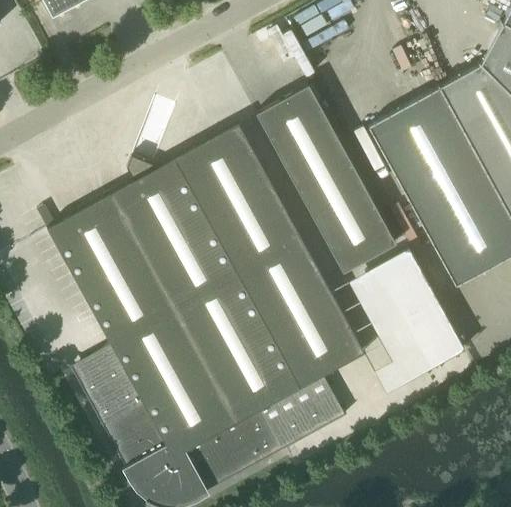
[(41,0),(53,20),(90,0),(41,0)]
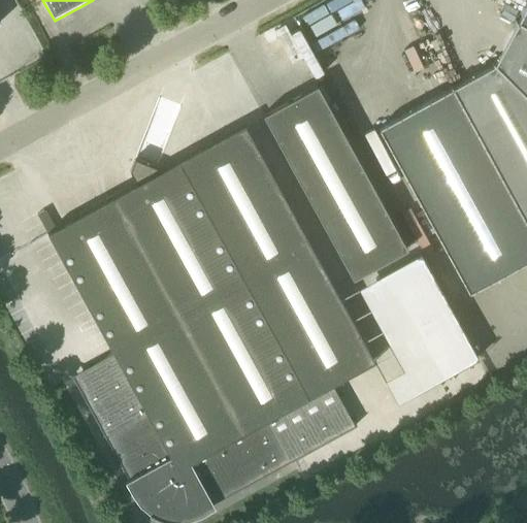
[(526,9),(495,69),(526,100),(526,9)]
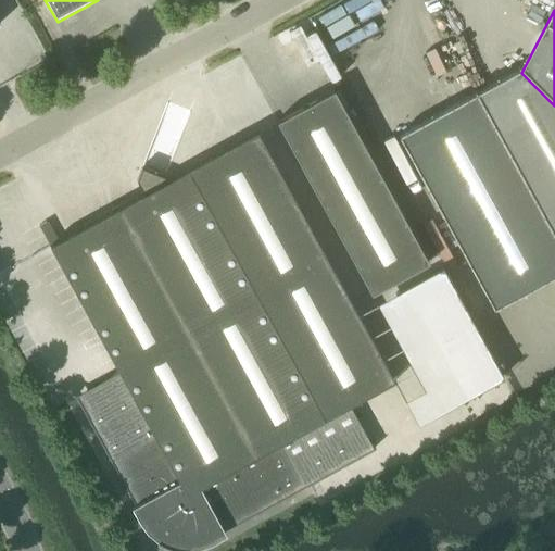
[(554,105),(521,73),(477,97),(554,239),(554,105)]
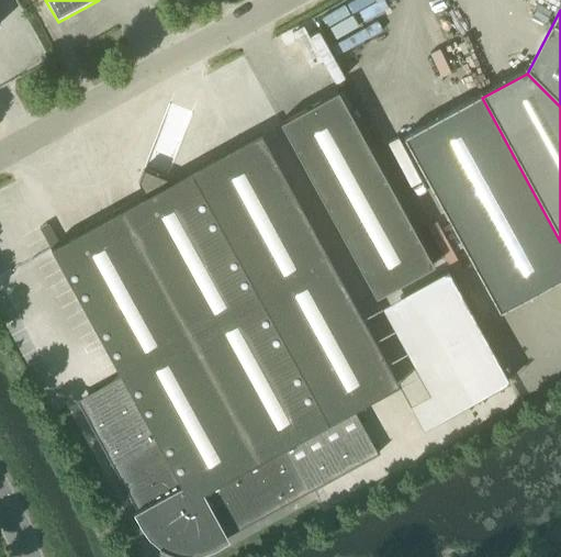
[(338,95),(281,126),(377,301),(435,269),(338,95)]
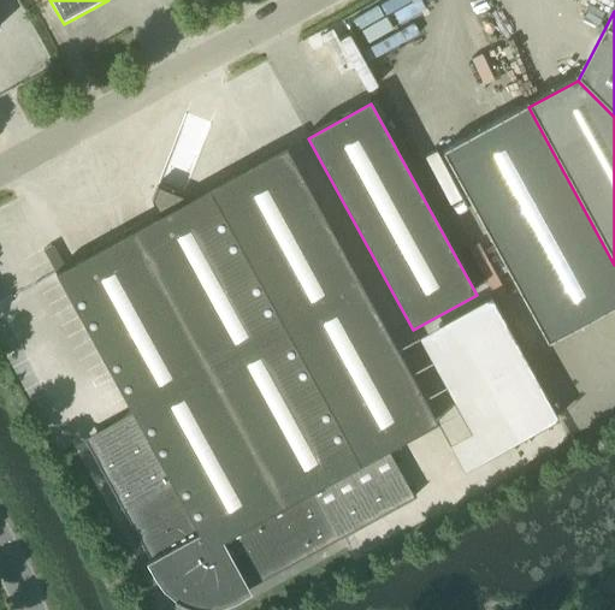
[(614,265),(528,107),(443,154),(548,347),(614,309),(614,265)]
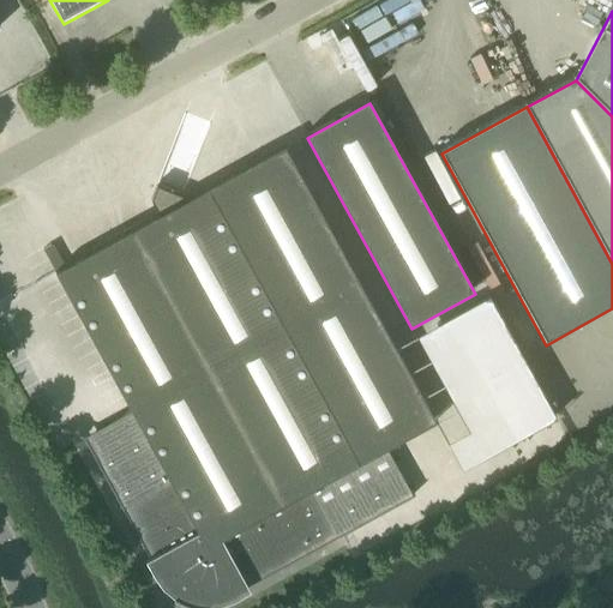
[(56,276),(172,486),(125,511),(122,507),(121,507),(160,578),(168,589),(179,597),(192,603),(205,606),(220,603),(233,600),(344,539),(343,537),(340,540),(313,492),(437,425),(286,150),(56,276)]
